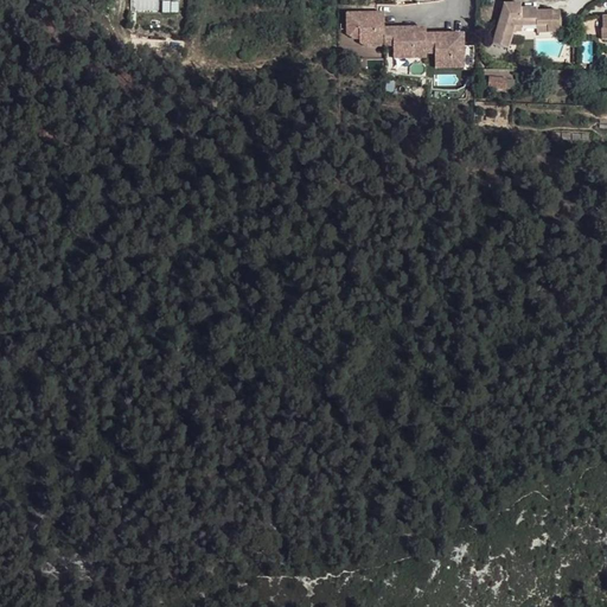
[(179,10),(179,0),(138,0),(139,10),(179,10)]
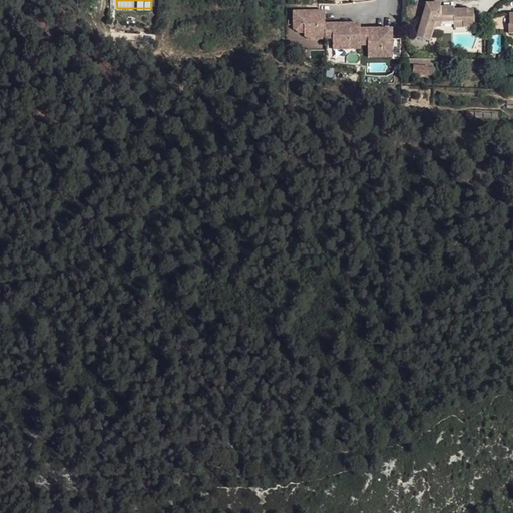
[(426,3),(416,36),(430,41),(434,28),(435,23),(441,22),(454,22),(463,22),(463,28),(474,27),(473,9),(453,10),(453,7),(441,8),(441,4),(426,3)]
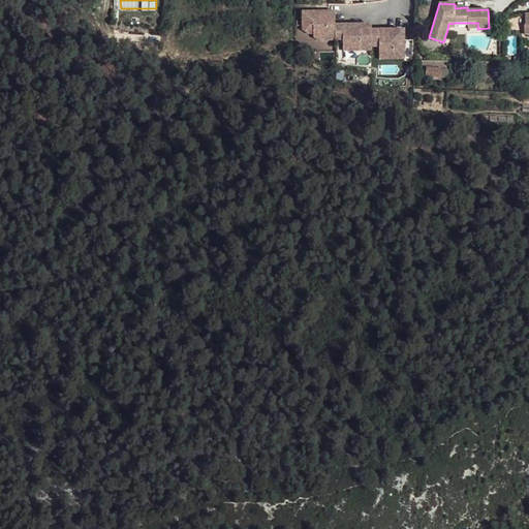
[(335,25),(335,11),(303,12),(303,31),(308,33),(314,33),(314,36),(320,39),(336,39),(335,25)]
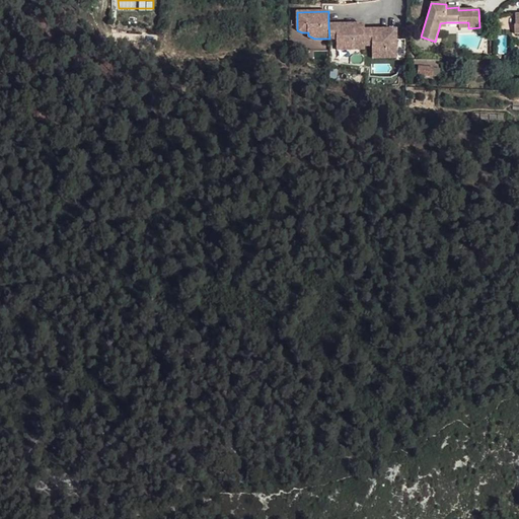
[(365,23),(328,24),(329,39),(337,39),(337,49),(351,49),(365,49),(365,45),(365,29),(365,23)]
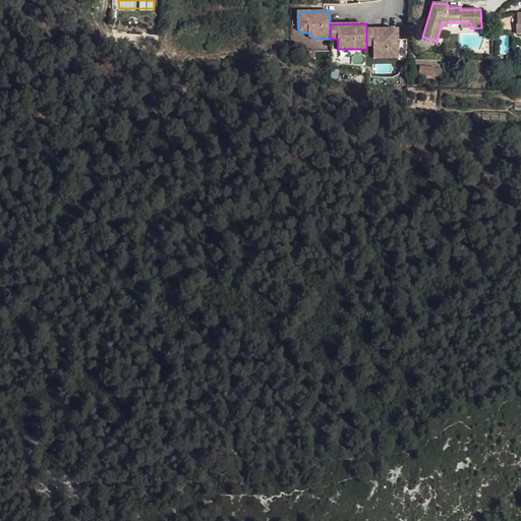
[(398,30),(366,30),(366,45),(373,45),(373,57),(398,57),(398,30)]
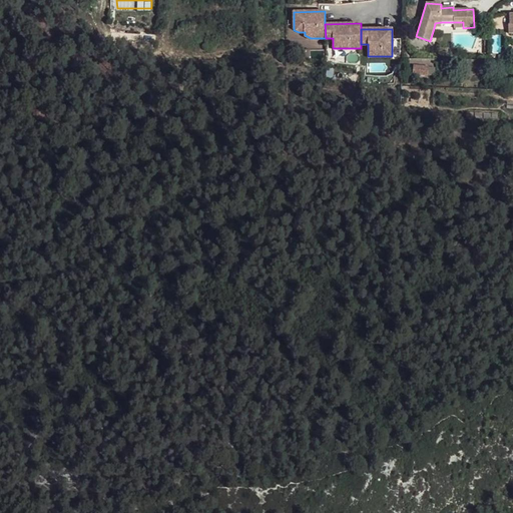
[(414,66),(414,73),(427,75),(427,67),(414,66)]
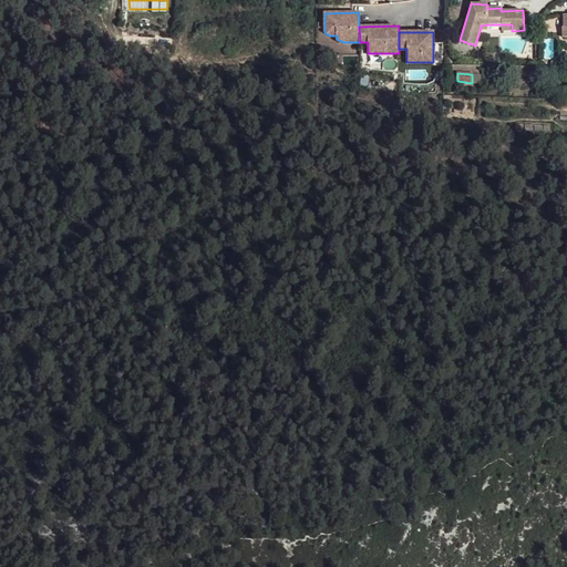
[(472,74),(472,83),(480,83),(481,75),(472,74)]
